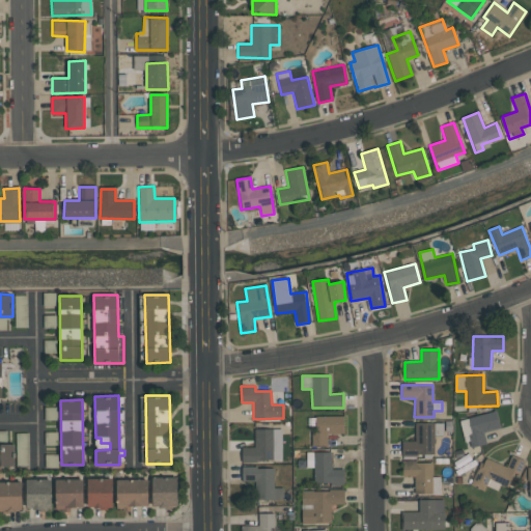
[(57,407),(45,408),(45,420),(57,420),(57,407)]
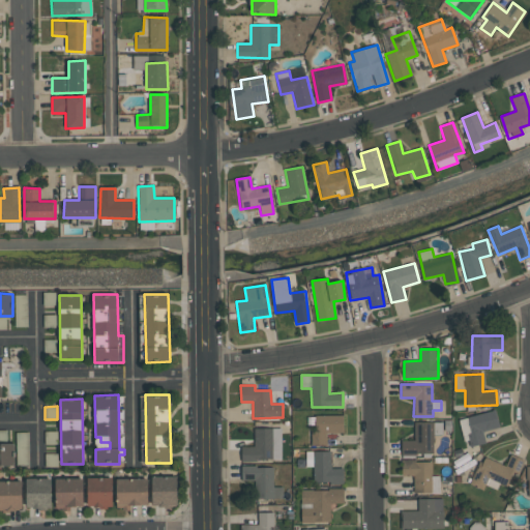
[(498,428),(494,411),(459,419),(463,435),(467,434),(470,447),(486,443),(482,432),(498,428)]
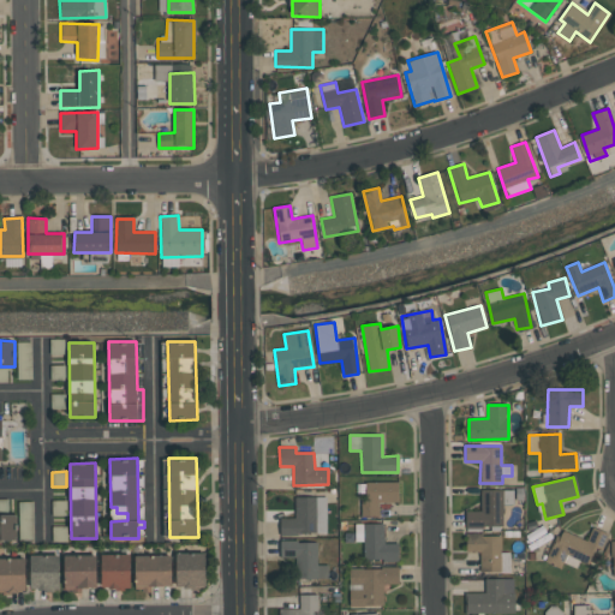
[(398,482),(363,482),(363,517),(380,517),(380,502),(398,502),(398,482)]
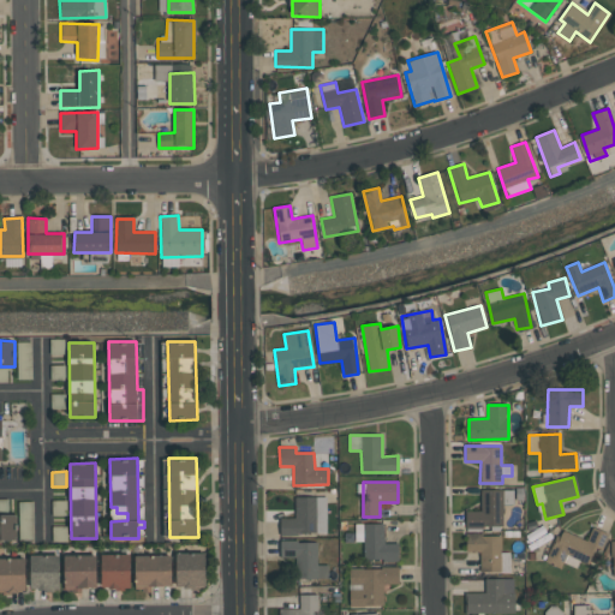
[(466,512),(466,527),(502,527),(502,505),(513,505),(513,490),(481,490),(481,511),(466,512)]
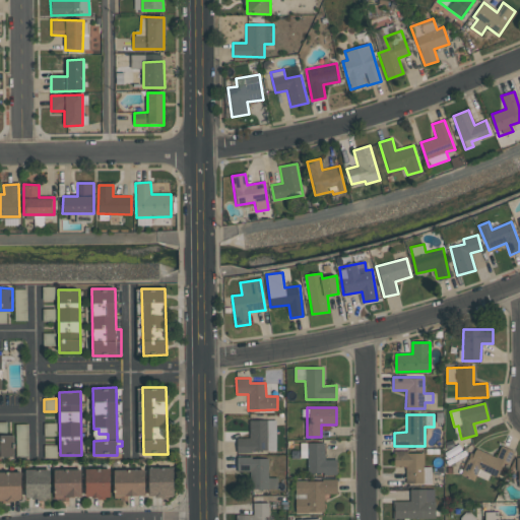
[(275,419),(249,420),(249,438),(237,439),(237,452),(276,451),(275,419)]
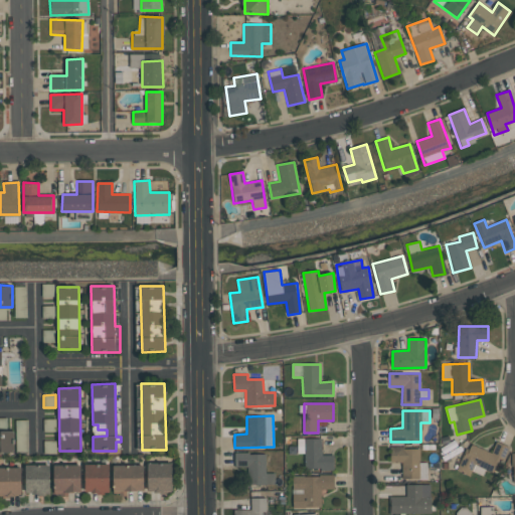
[(27,419),(15,420),(15,452),(28,452),(27,419)]
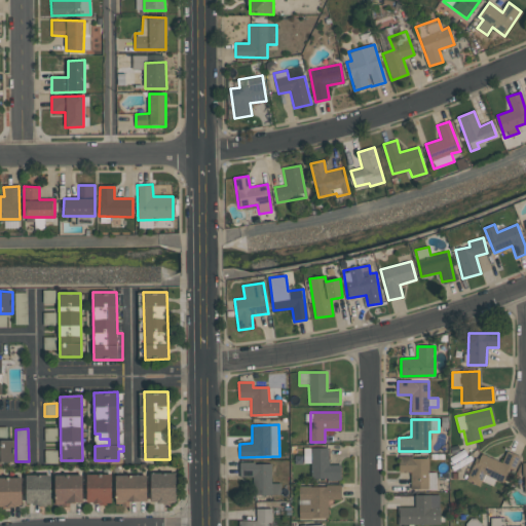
[(0,441),(0,462),(14,462),(14,441),(0,441)]
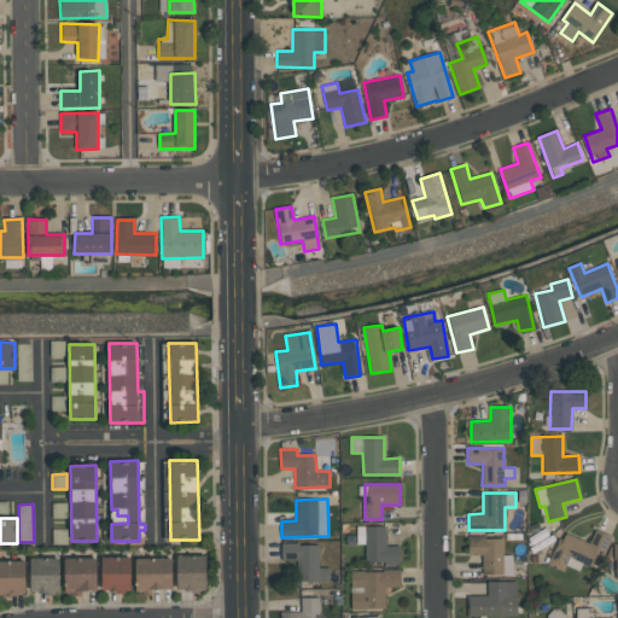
[(385,526),(356,526),(356,544),(366,544),(366,564),(401,564),(401,546),(386,546),(385,526)]
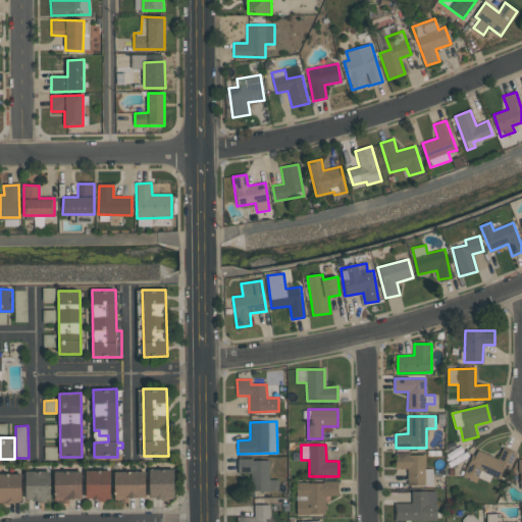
[(463,478),(475,482),(477,478),(489,482),(492,475),(505,480),(516,453),(503,448),(498,459),(474,450),(463,478)]
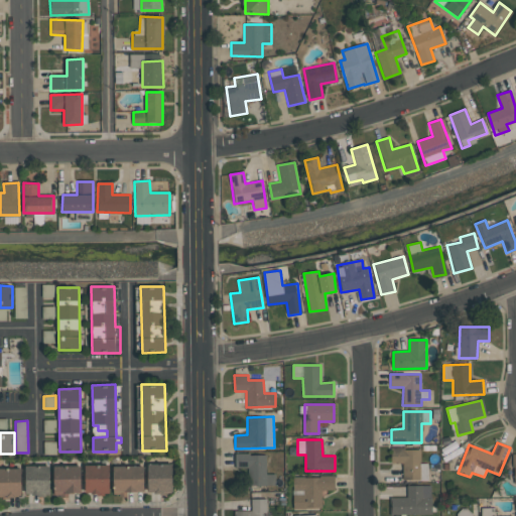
[(402,480),(427,480),(427,464),(420,464),(420,448),(391,449),(391,464),(402,464),(402,480)]
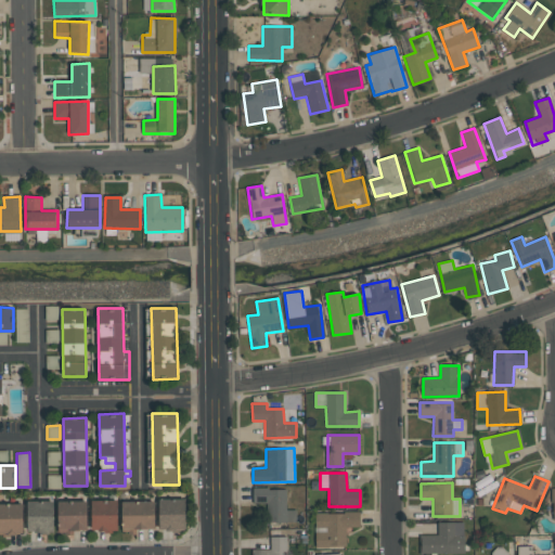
[(268,523),(296,523),(296,510),(286,510),(286,489),(253,489),(253,503),(268,503),(268,523)]
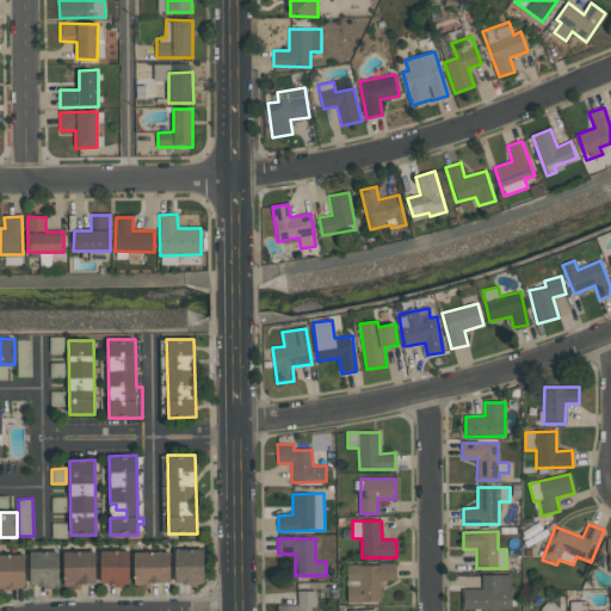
[(204,550),(176,549),(174,584),(204,584),(204,550)]
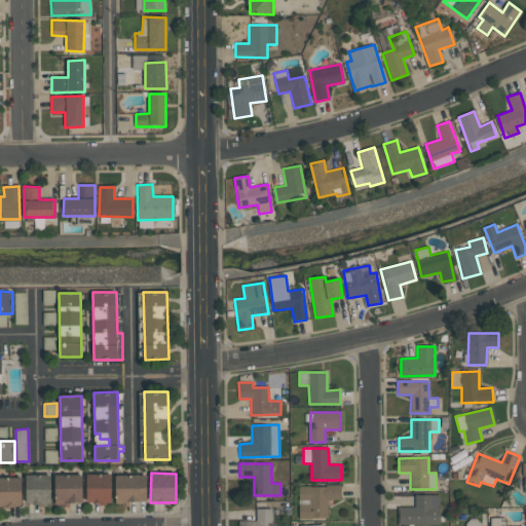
[(86,503),(111,502),(111,474),(86,475),(86,503)]
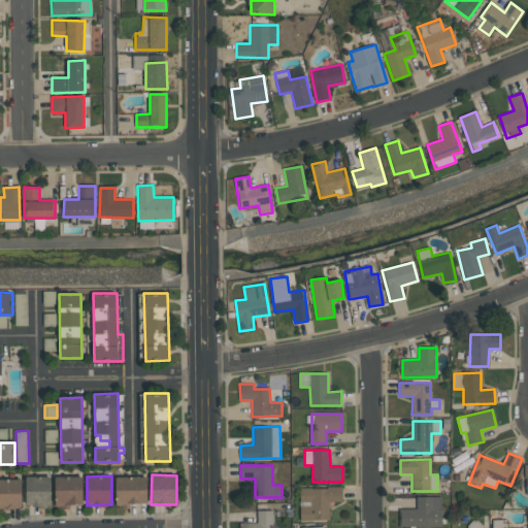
[(51,506),(51,476),(26,476),(26,506),(51,506)]
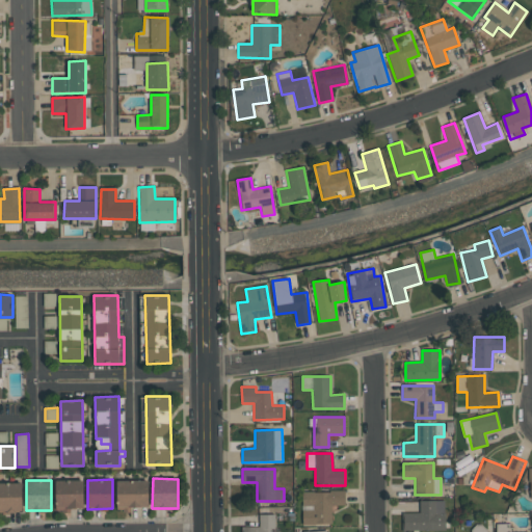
[(83,508),(83,480),(55,481),(55,509),(83,508)]
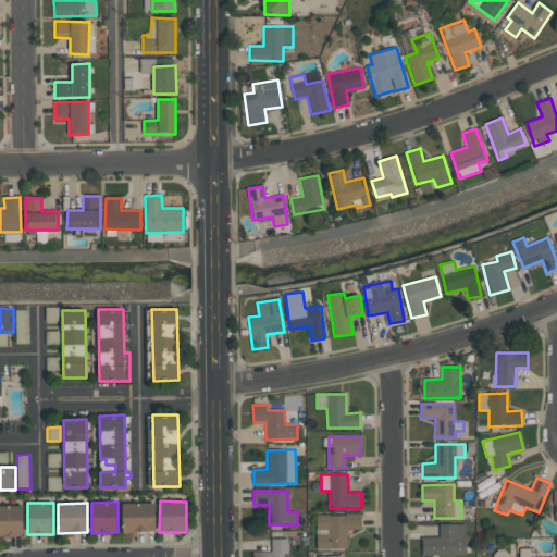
[(155,503),(121,504),(122,535),(138,534),(138,531),(156,531),(155,503)]
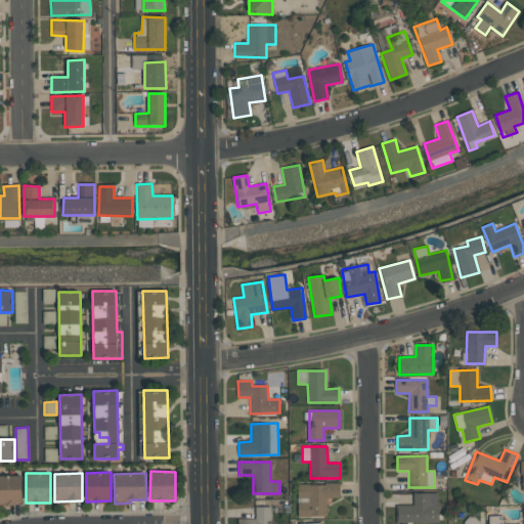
[(20,475),(0,475),(0,505),(22,505),(20,475)]
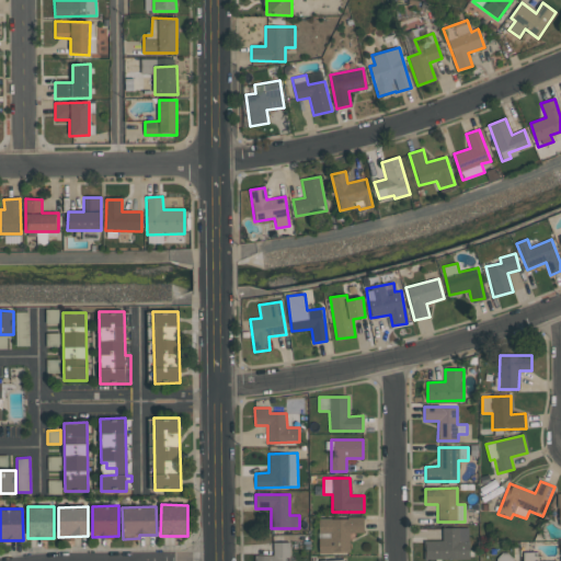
[(319,553),(350,552),(350,534),(364,533),(364,518),(318,518),(319,553)]
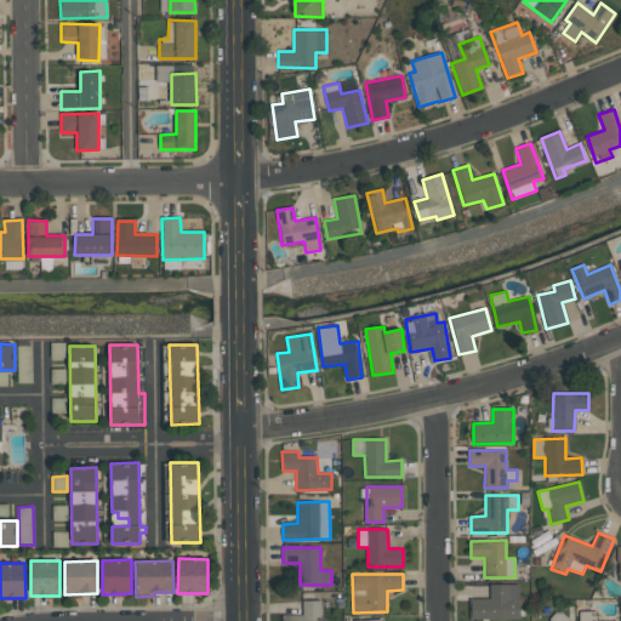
[(508,584),(489,585),(490,598),(471,598),(471,620),(516,619),(516,599),(508,599),(508,584)]
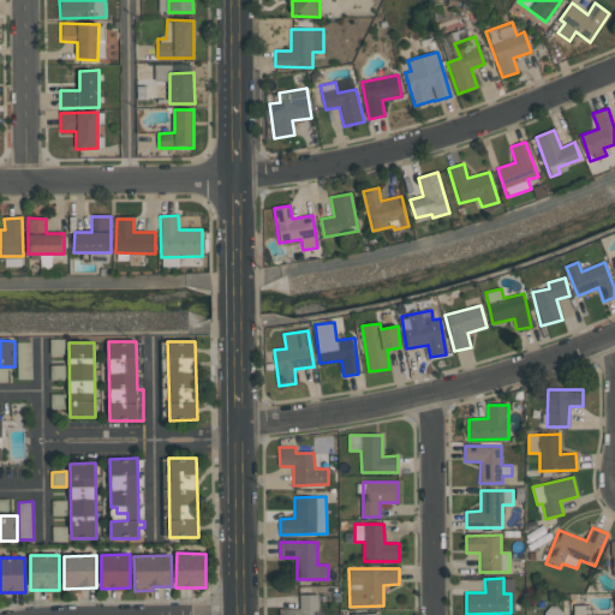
[(322,614),(323,609),(317,609),(317,595),(299,595),(299,609),(279,609),(279,614),(322,614)]
